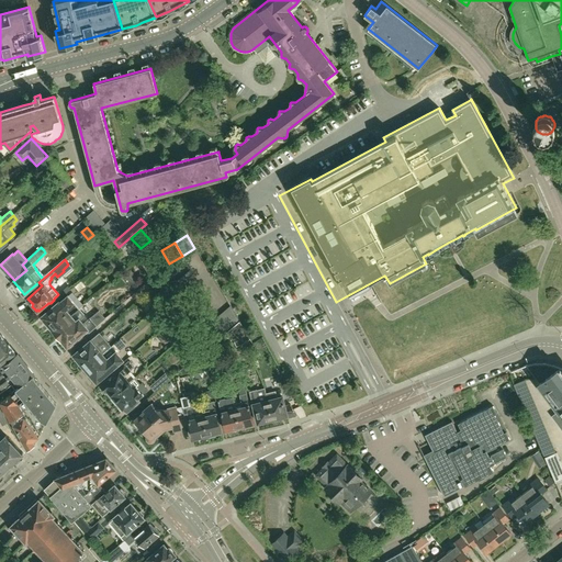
[(130,267),(123,272),(130,280),(136,274),(130,267)]
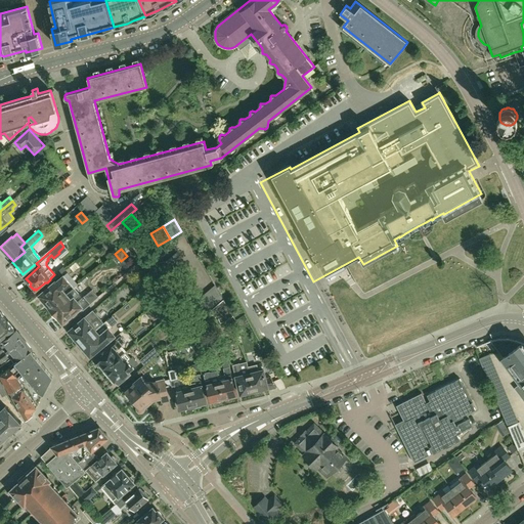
[(174,274),(184,265),(177,253),(166,262),(159,268),(154,264),(145,265),(159,275),(160,276),(170,268),(174,274)]
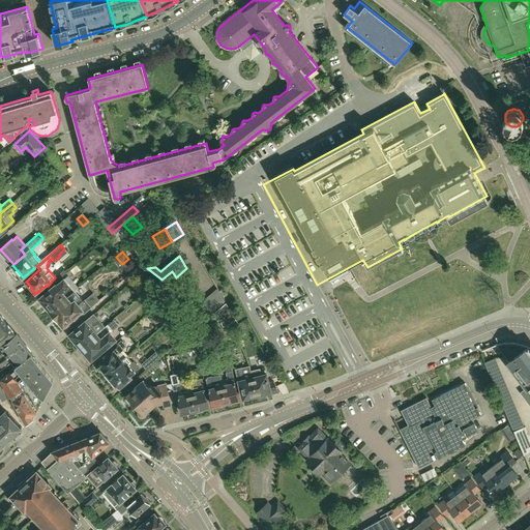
[(176,277),(180,286),(192,276),(186,268),(176,277)]
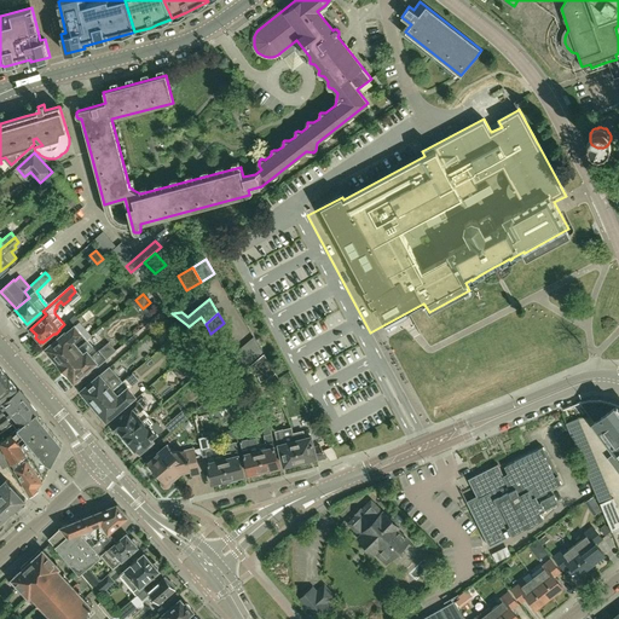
[(194,334),(206,324),(201,317),(189,327),(194,334)]
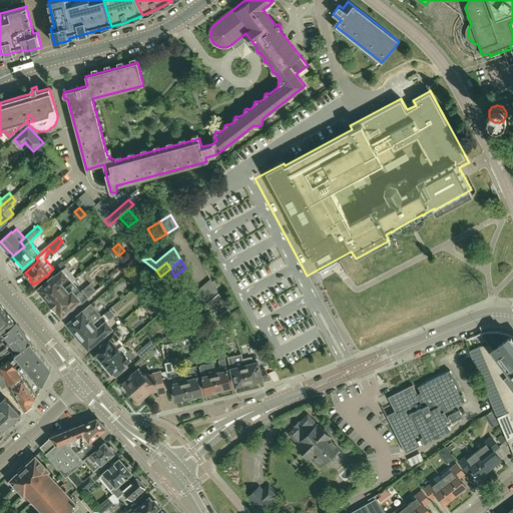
[(195,285),(185,268),(174,277),(185,294),(195,285)]
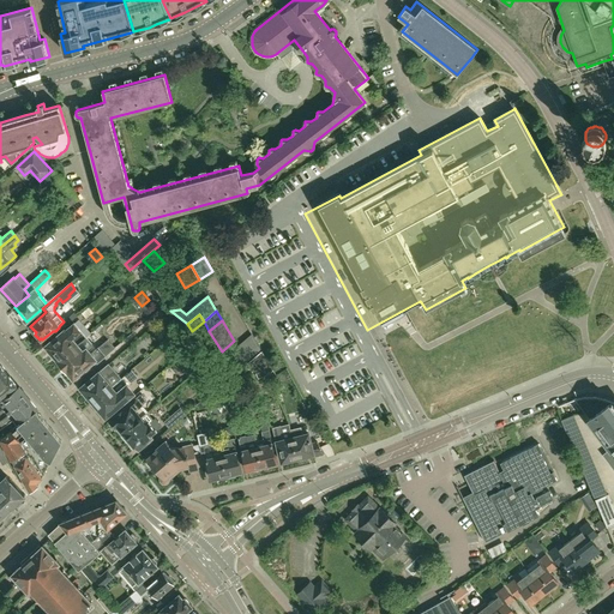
[(59,361),(83,341),(86,337),(74,323),(47,345),(59,360),(58,360),(59,361)]
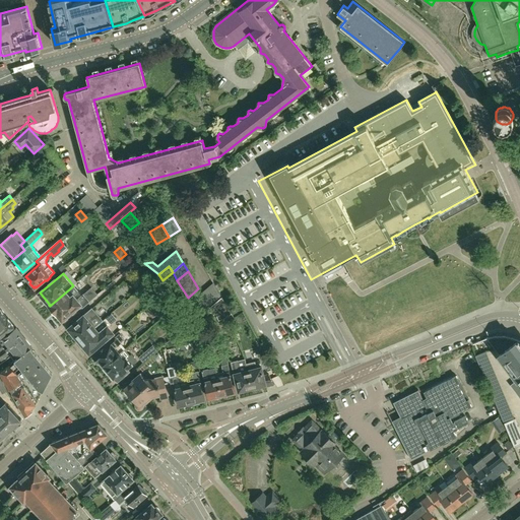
[(220,296),(213,284),(202,294),(209,305),(220,296)]
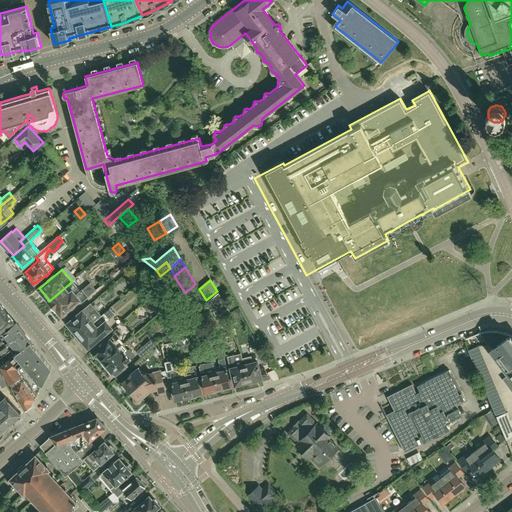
[(76,295),(73,292),(78,288),(72,281),(69,284),(49,301),(56,309),(57,308),(62,314),(65,312),(67,315),(76,307),(73,305),(79,300),(82,303),(96,290),(90,283),(76,295)]
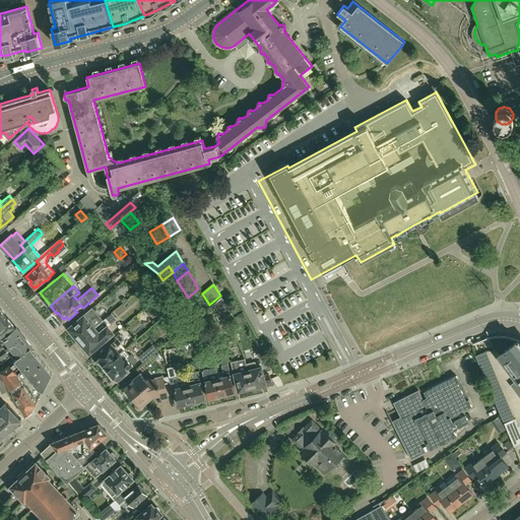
[(226,316),(232,314),(222,298),(209,308),(212,315),(223,310),(226,316)]
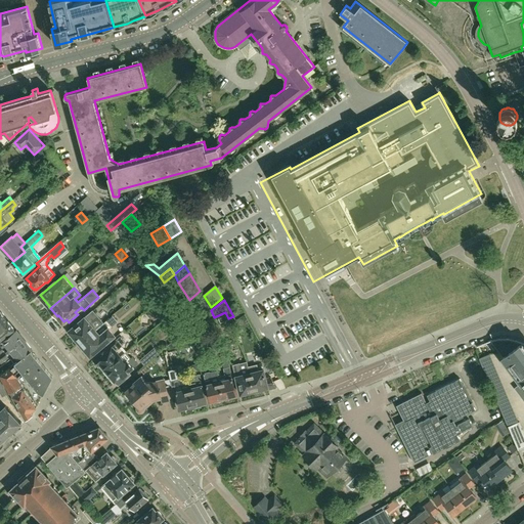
[(0,338),(14,328),(0,310),(0,338)]
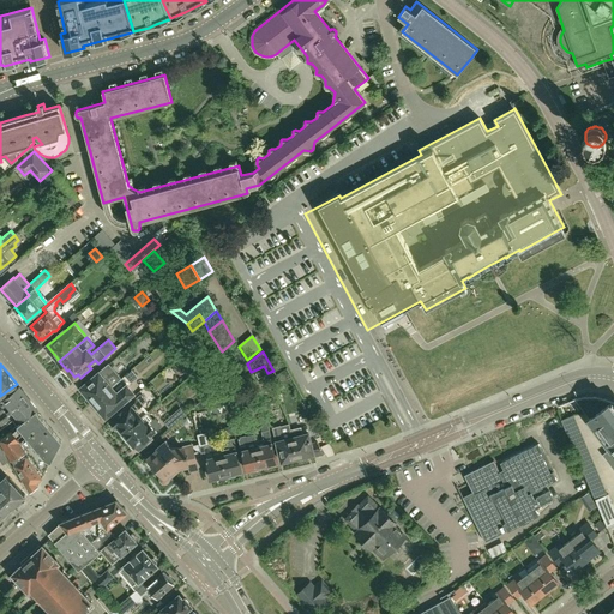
[(94,402),(121,379),(109,365),(103,371),(102,369),(82,387),(89,396),(88,396),(94,402)]
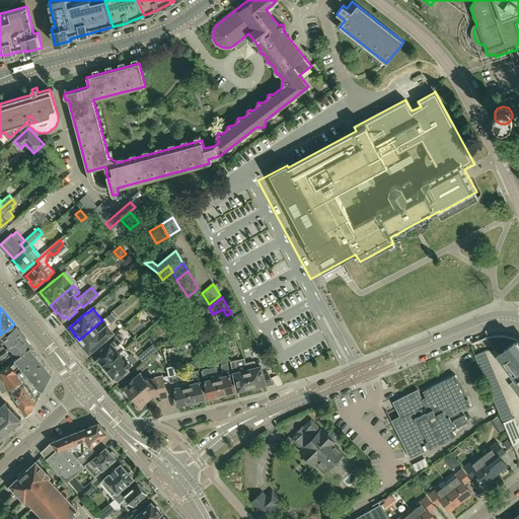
[(113,332),(106,325),(102,320),(79,340),(83,346),(84,345),(89,352),(106,338),(106,337),(113,332)]
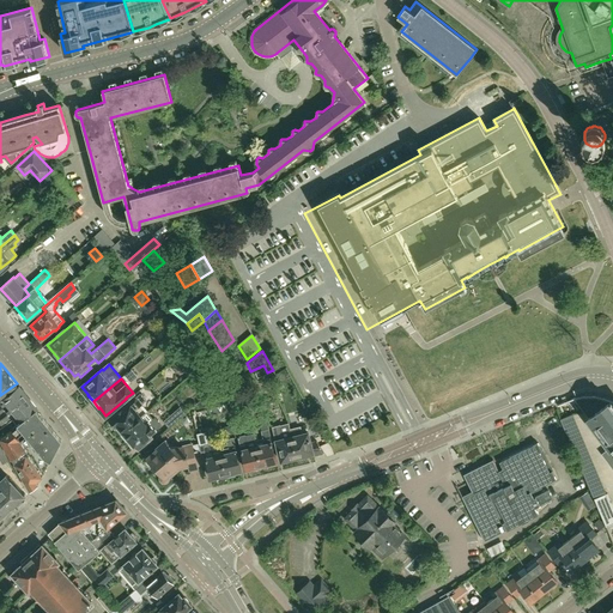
[(0,418),(28,396),(19,387),(0,402),(4,406),(0,408),(0,418)]
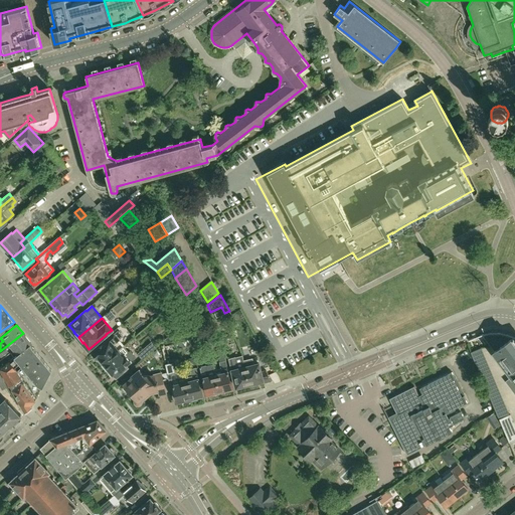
[(183,326),(172,335),(176,343),(188,338),(183,326)]
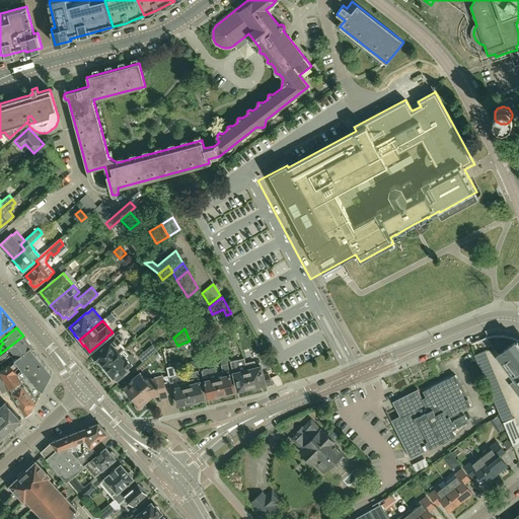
[(102,368),(124,350),(119,344),(124,340),(124,337),(121,334),(120,334),(92,356),(102,368)]
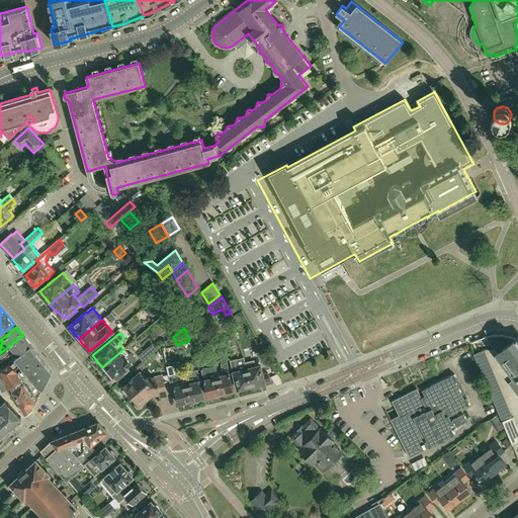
[(11,361),(30,345),(31,345),(23,335),(0,353),(0,361),(10,353),(14,358),(11,361)]
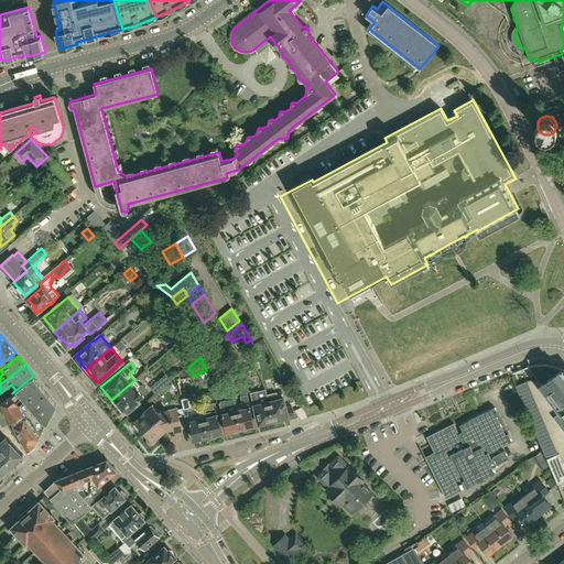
[(563,369),(555,366),(548,365),(545,365),(538,365),(535,365),(534,365),(525,367),(525,368),(528,367),(562,412),(563,410),(563,369)]
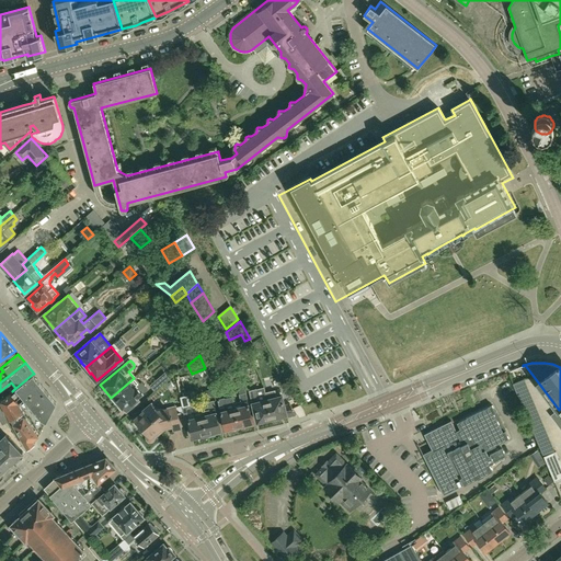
[(170,379),(164,373),(149,386),(155,392),(170,379)]
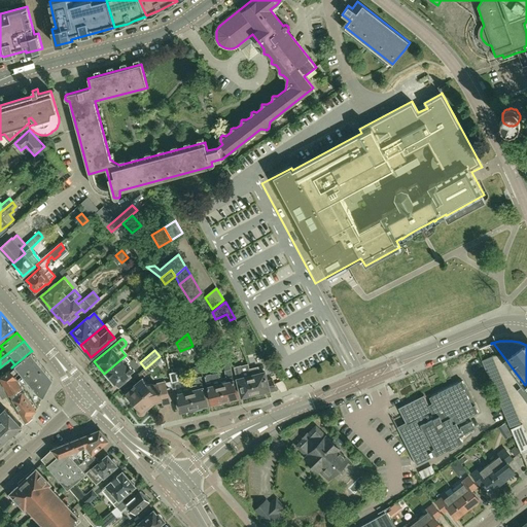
[(31,351),(11,367),(24,383),(10,393),(12,398),(23,390),(24,389),(36,407),(37,407),(43,395),(43,396),(53,379),(31,351)]
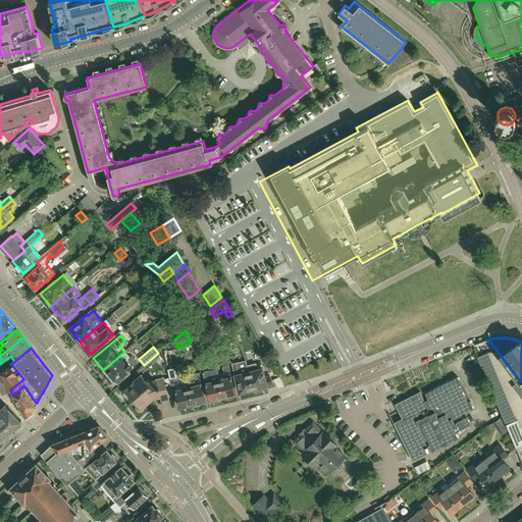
[(129,373),(128,370),(138,362),(133,356),(129,358),(124,352),(103,370),(108,376),(110,374),(117,383),(129,373)]
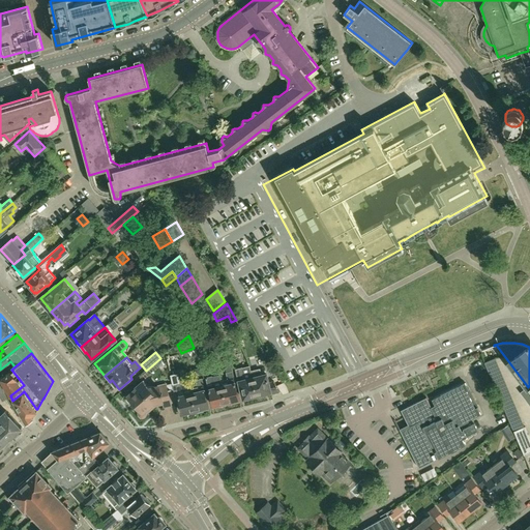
[(202,376),(199,365),(192,367),(195,378),(202,376)]
